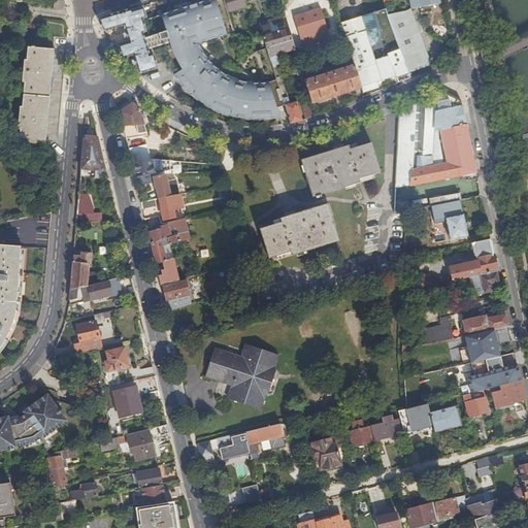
[(256,120),(262,120),(268,119),(279,118),(276,107),(285,105),(282,94),(276,79),(267,83),(261,84),(252,84),(250,78),(249,78),(246,75),(244,72),(241,71),(235,69),(226,63),(221,71),(219,70),(210,63),(205,57),(201,51),(198,43),(226,34),(216,0),(207,0),(146,19),(142,7),(131,10),(131,9),(98,20),(103,31),(124,25),(125,28),(124,28),(128,40),(111,45),(124,61),(137,73),(157,68),(156,65),(166,62),(168,66),(172,73),(179,83),(186,90),(194,97),(202,103),(213,109),(225,114),(236,118),(243,119),(256,120)]
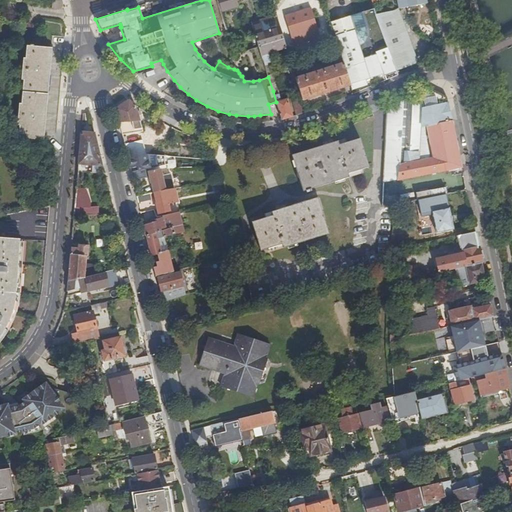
[(234,0),(217,0),(221,11),(236,6),(234,0)]
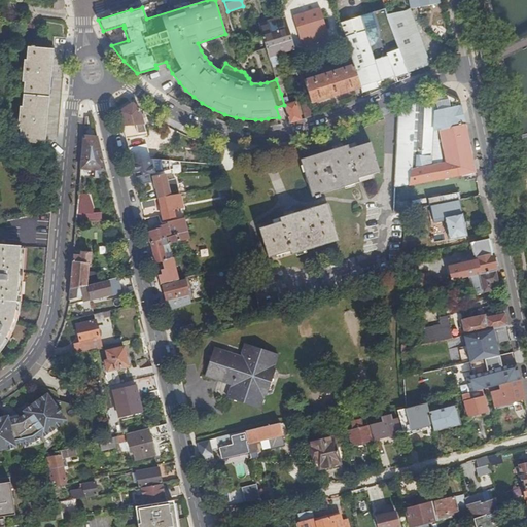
[(384,2),(384,4),(393,1),(393,0),(409,0),(411,9),(419,8),(430,5),(440,3),(438,0),(382,0),(383,3),(384,2)]
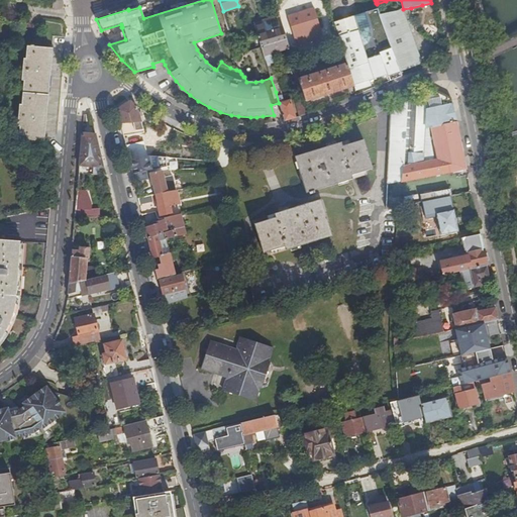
[(314,8),(288,16),(296,45),(323,37),(314,8)]
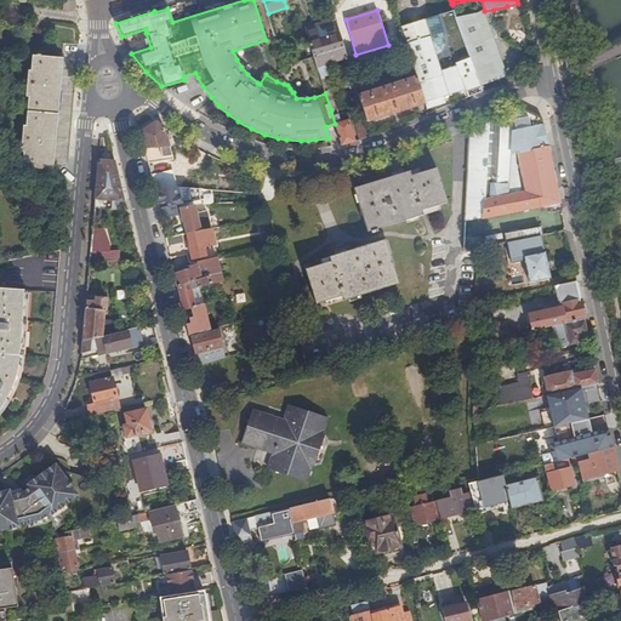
[(457,22),(469,55),(482,85),(506,77),(482,13),(457,22)]
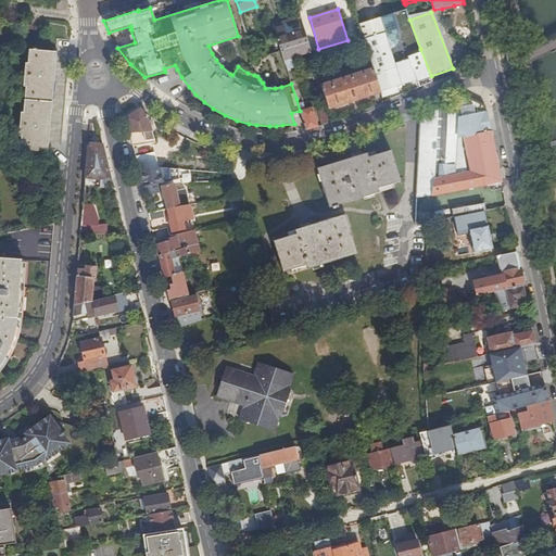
[(392,13),(358,24),(373,70),(380,91),(382,97),(399,91),(396,85),(417,80),(419,87),(433,81),(431,76),(420,49),(406,53),(407,57),(393,61),(389,48),(395,43),(399,38),(397,32),(392,13)]
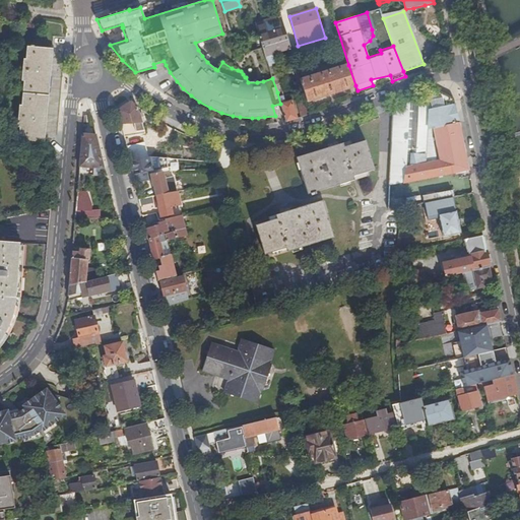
[(287,38),(284,28),(267,34),(263,22),(255,24),(262,47),(287,38)]
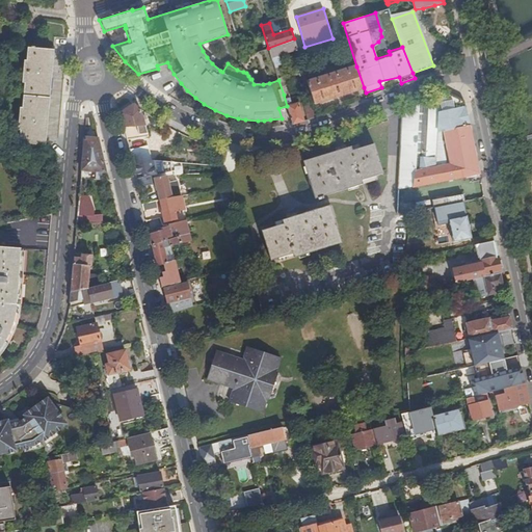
[(26,157),(44,158),(55,37),(38,35),(36,49),(35,49),(35,48),(32,48),(28,48),(27,62),(25,62),(23,83),(25,84),(23,109),(21,108),(19,130),(21,131),(20,143),(27,144),(26,157)]
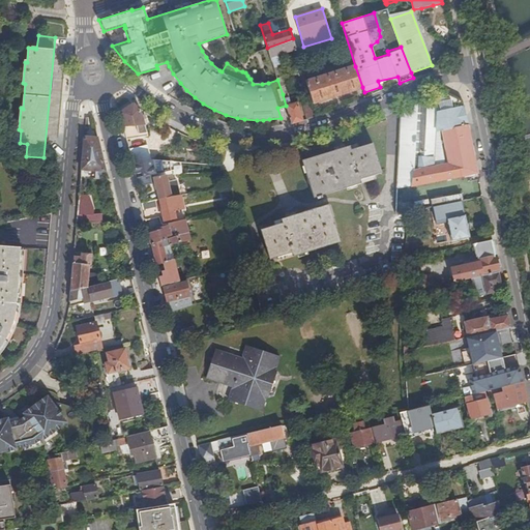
[(278,55),(296,50),(293,38),(267,48),(268,50),(274,69),(283,67),(278,55)]
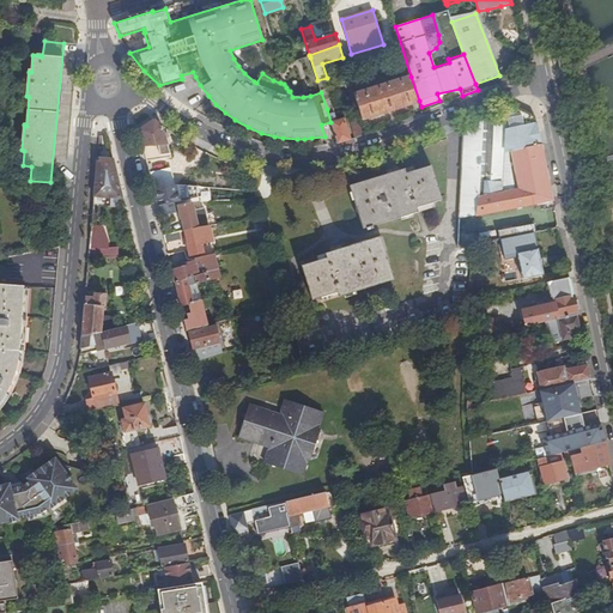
[(419,101),(411,77),(395,82),(392,83),(354,95),(362,119),(419,101)]
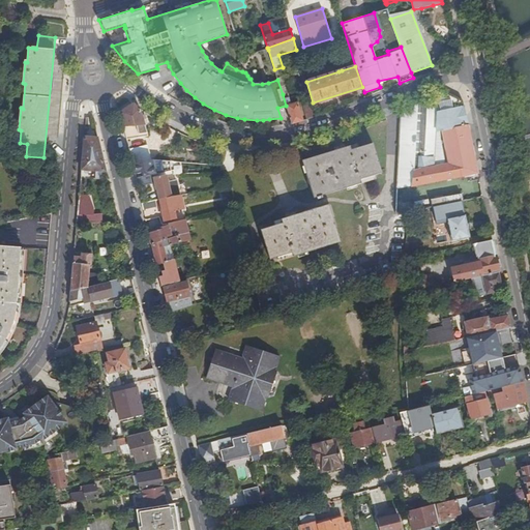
[(398,167),(414,169),(411,185),(468,175),(469,180),(478,178),(460,88),(459,87),(400,111),(398,167)]
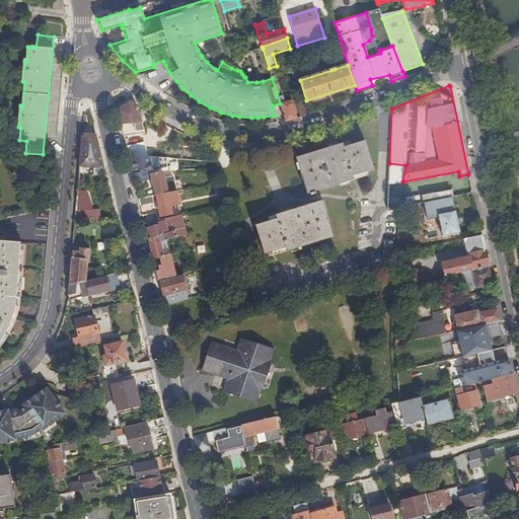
[(286,121),(297,119),(292,99),(285,101),(282,91),(277,92),(280,103),(286,121)]
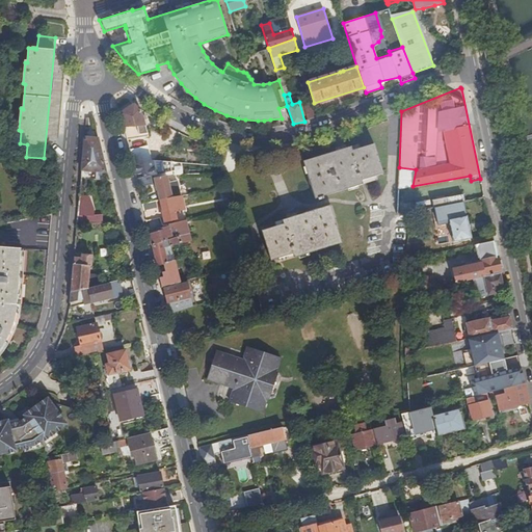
[(318,116),(314,103),(304,106),(309,120),(318,116)]
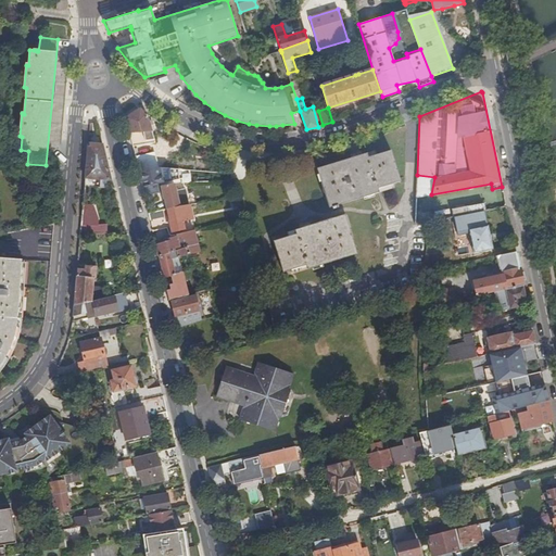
[(154,140),(147,114),(139,109),(126,117),(129,134),(142,131),(144,141),(154,140)]
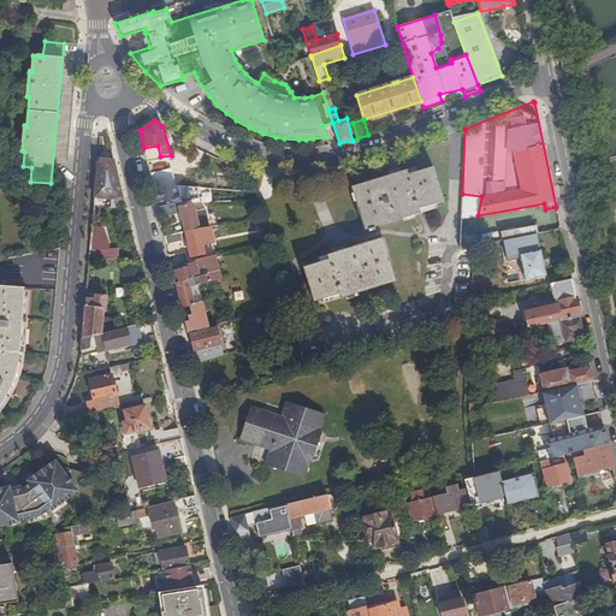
[(114,160),(98,159),(95,197),(110,199),(123,200),(114,160)]
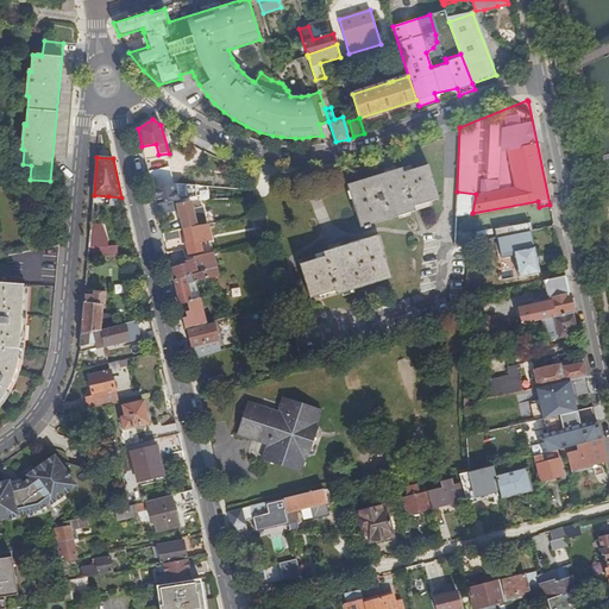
[(402,169),(350,184),(355,199),(352,200),(356,212),(358,212),(362,227),(415,211),(414,206),(438,199),(429,165),(403,173),(402,169)]
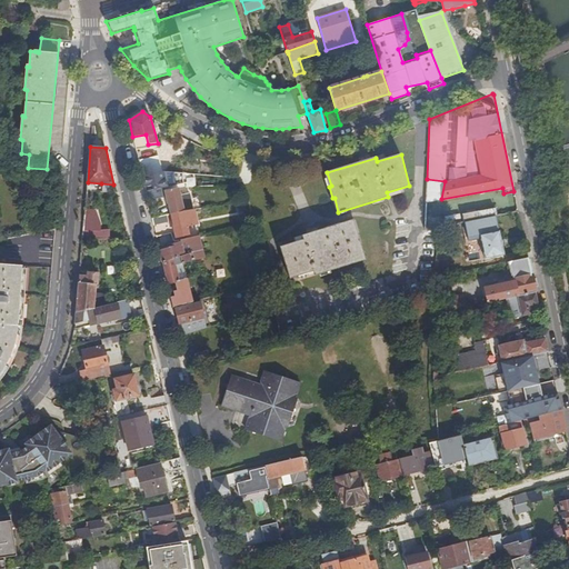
[(175,186),(173,173),(163,172),(142,177),(145,188),(152,186),(152,187),(153,187),(155,190),(146,192),(148,200),(162,197),(160,189),(162,188),(175,186)]
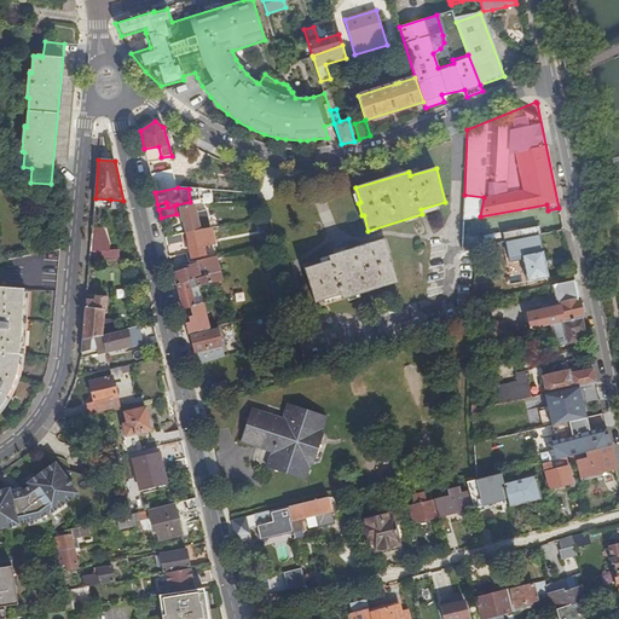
[(181,209),(186,233),(209,229),(206,209),(196,212),(194,206),(181,209)]
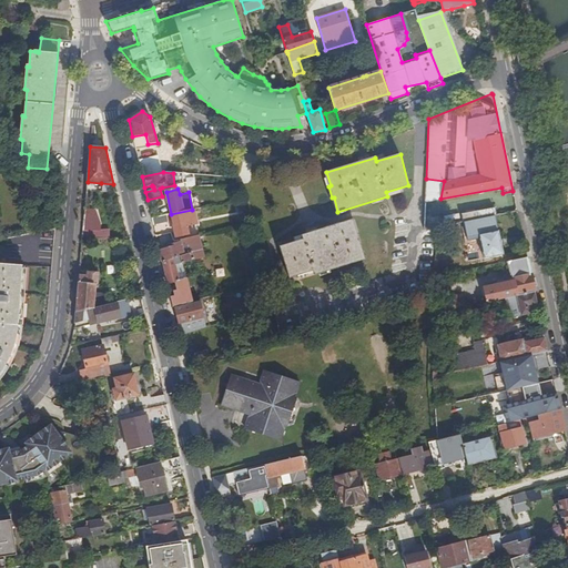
[(196,224),(193,210),(192,210),(171,214),(176,236),(189,233),(186,226),(196,224)]
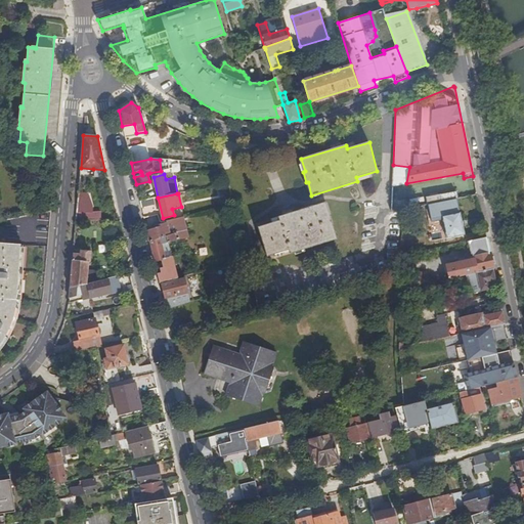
[(78,194),(76,221),(100,220),(100,213),(92,213),(92,207),(89,207),(89,206),(84,206),(85,195),(78,194)]
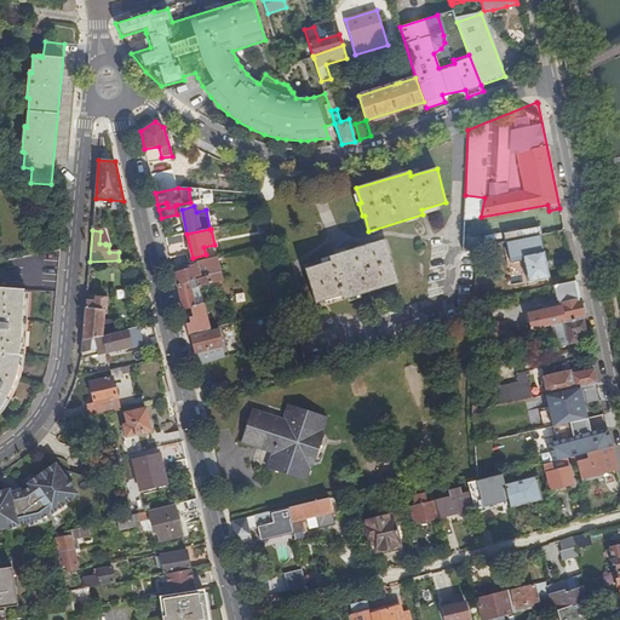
[(183,241),(182,234),(165,237),(167,245),(183,241)]
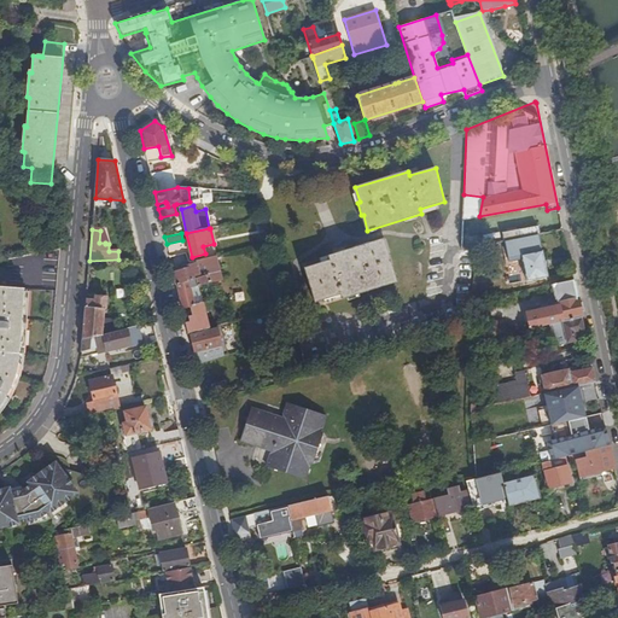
[(330,260),(304,268),(315,303),(340,295),(342,299),(394,283),(390,267),(392,266),(389,254),(385,255),(380,239),(328,256),(330,260)]
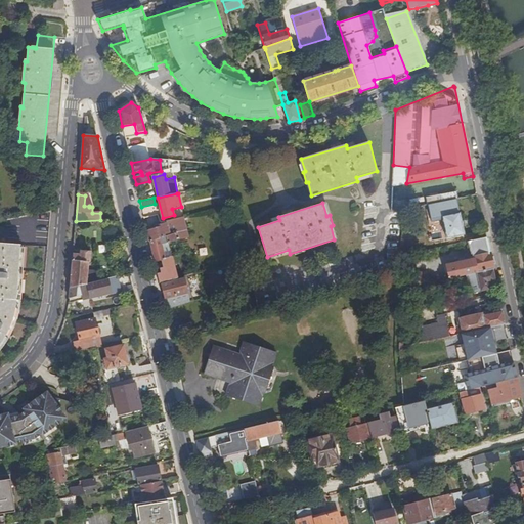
[(447,245),(466,241),(460,212),(441,216),(447,245)]
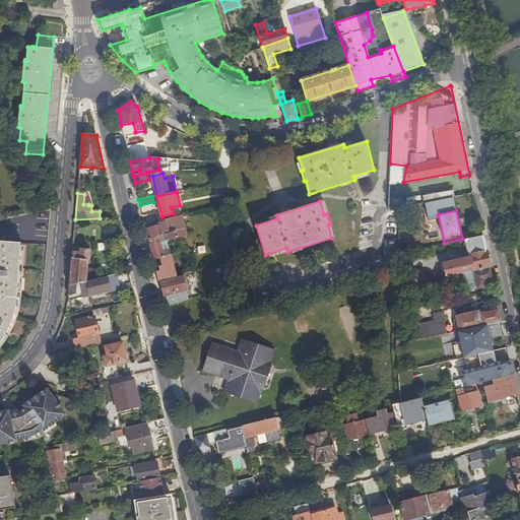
[(166,241),(176,239),(176,238),(187,235),(182,215),(181,215),(164,219),(165,222),(154,225),(154,228),(145,230),(148,240),(165,235),(166,241)]
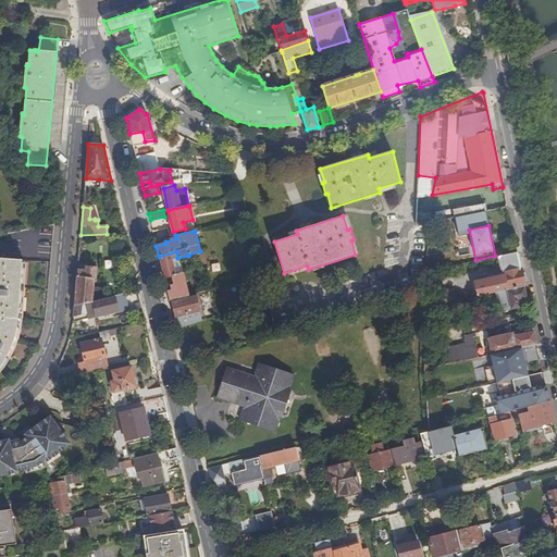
[(169,300),(187,295),(182,272),(175,274),(173,264),(172,260),(176,258),(177,258),(176,251),(159,257),(163,279),(172,276),(174,284),(171,285),(172,289),(166,292),(169,300)]
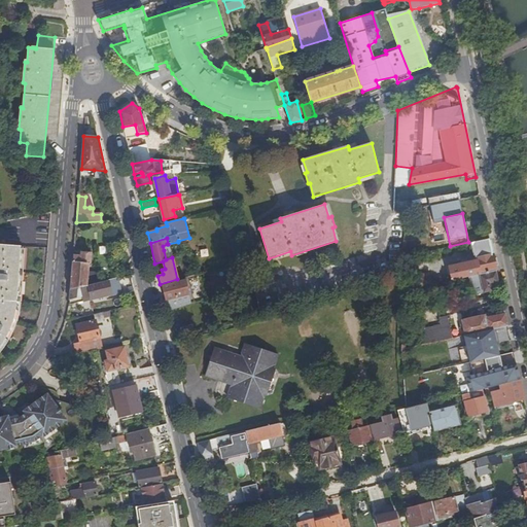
[(480,273),(495,270),(489,238),(470,242),(476,258),(472,259),(473,261),(450,267),(451,274),(431,278),(433,284),(469,276),(480,273)]
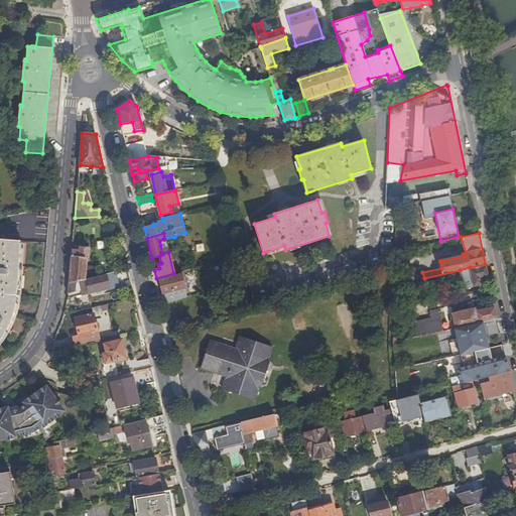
[(21,241),(0,240),(0,339),(5,333),(10,323),(13,315),(16,305),(17,296),(18,279),(21,241)]
